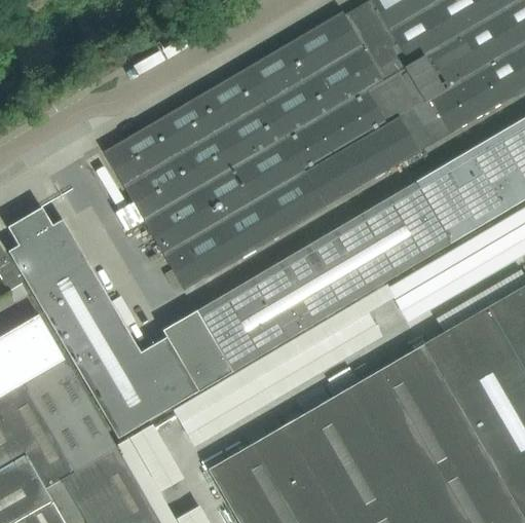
[(343,13),(382,79),(409,64),(371,0),(367,0),(343,13)]
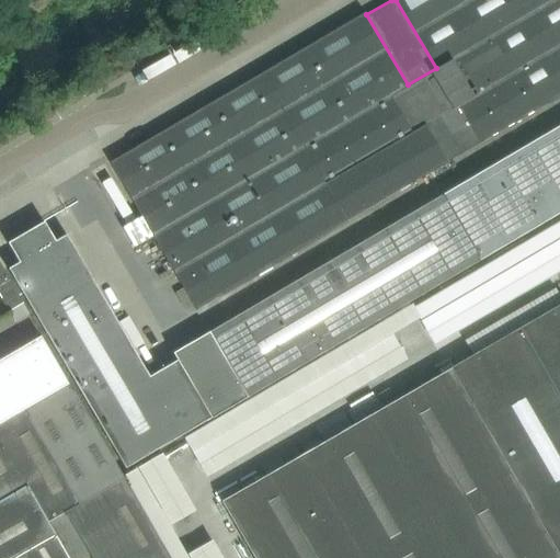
[(436,68),(408,84),(392,94),(395,98),(396,98),(412,125),(423,120),(445,158),(477,139),(479,141),(545,102),(484,0),(396,0),(436,68)]
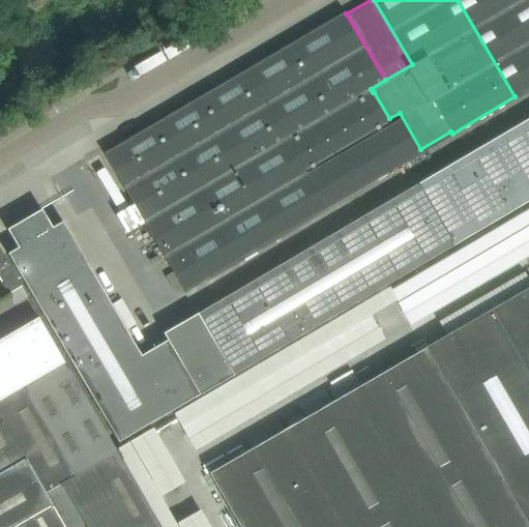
[(458,0),(515,96),(528,88),(528,0),(458,0)]
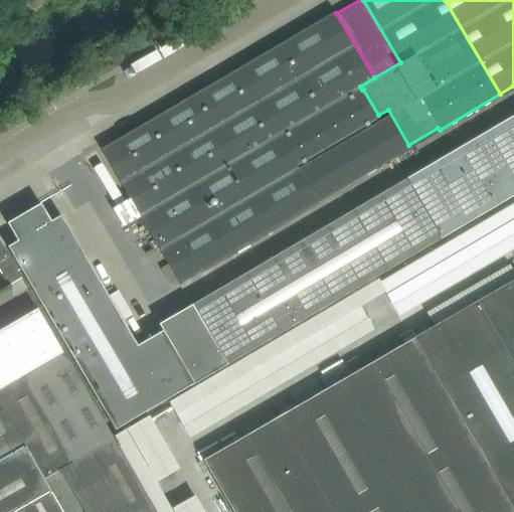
[(374,77),(336,13),(334,9),(276,44),(316,112),(360,87),(374,77)]
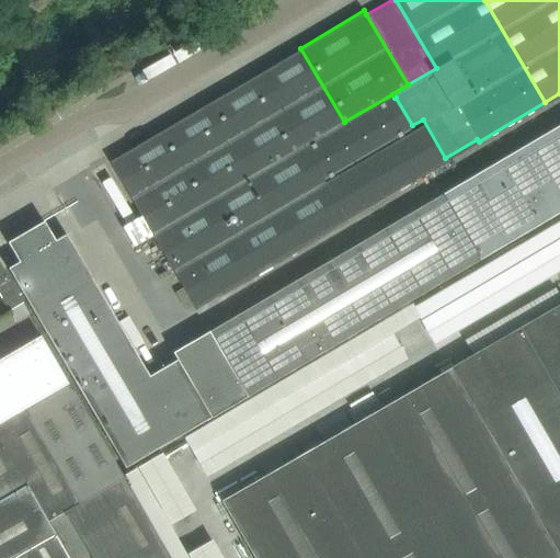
[(344,122),(300,48),(237,86),(280,159),(344,122)]
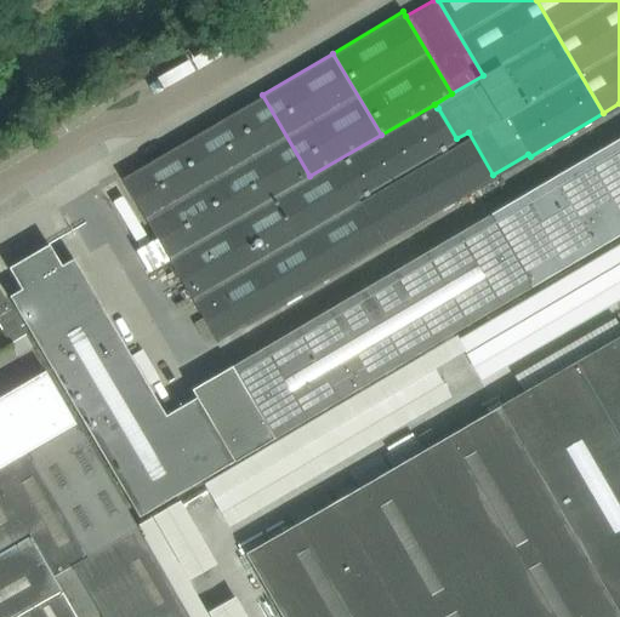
[(310,176),(262,95),(120,177),(169,258),(310,176)]
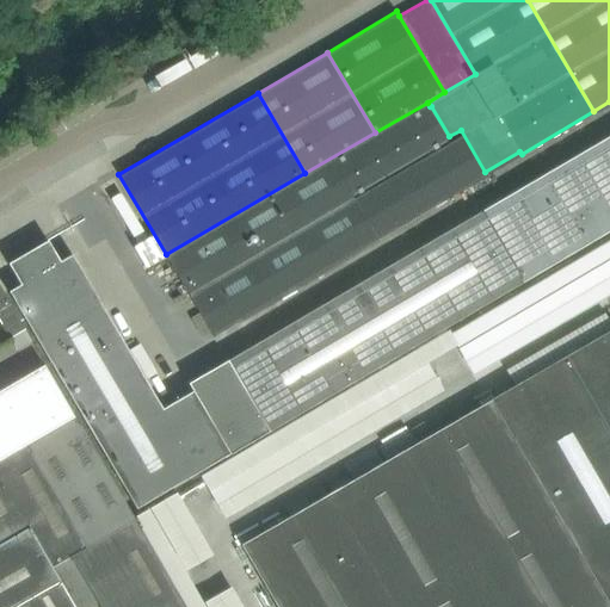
[(305,173),(352,253),(487,174),(485,172),(461,130),(449,136),(431,106),(430,106),(427,103),(375,132),(305,173)]
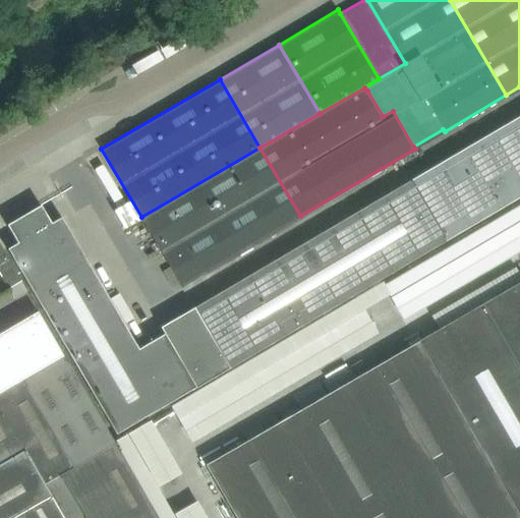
[(410,179),(410,180),(446,239),(510,202),(512,199),(519,194),(519,114),(410,179)]
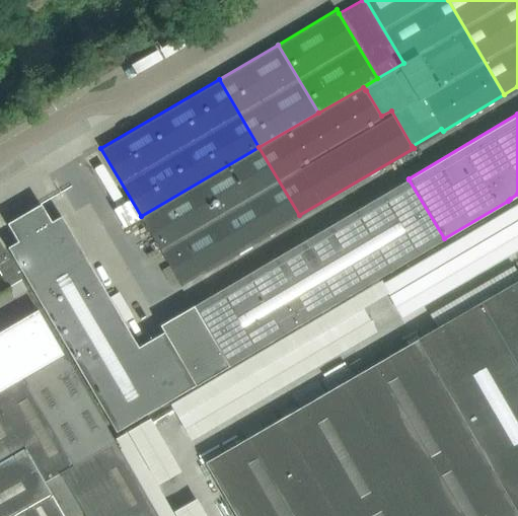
[(141,216),(180,285),(299,215),(259,147),(141,216)]
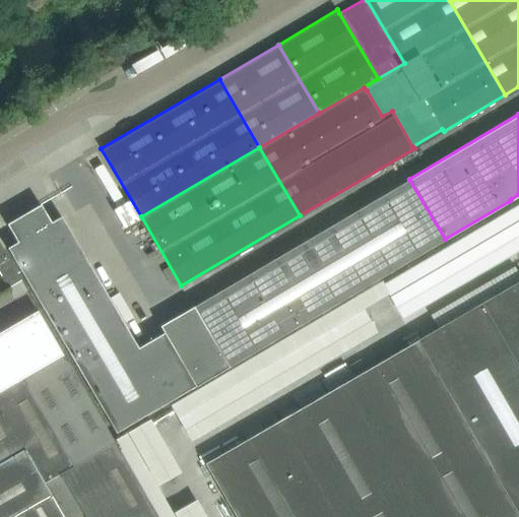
[(230,367),(388,272),(445,239),(409,180),(409,179),(194,307),(229,366),(230,367)]
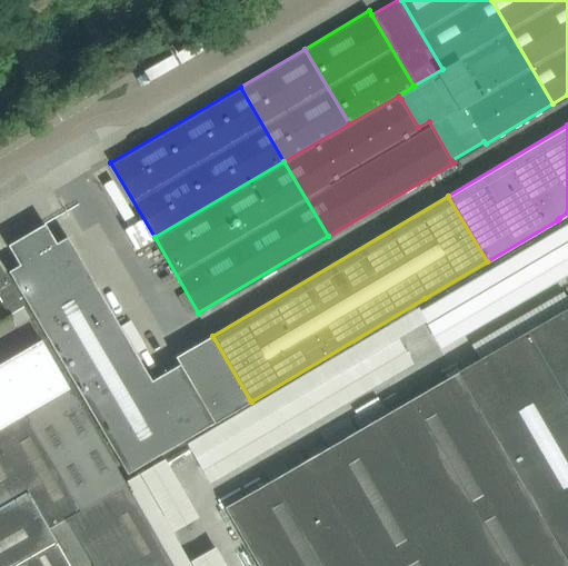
[(8,270),(127,474),(250,400),(212,336),(176,357),(180,364),(151,380),(67,237),(56,242),(45,224),(7,245),(19,265),(8,270)]
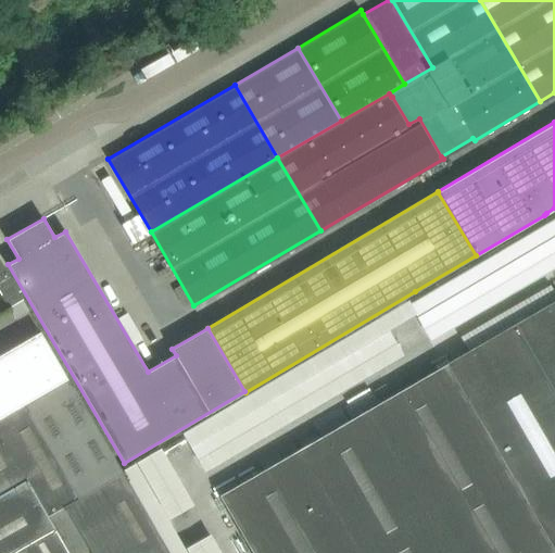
[(22,299),(0,260),(0,293),(8,308),(22,299)]
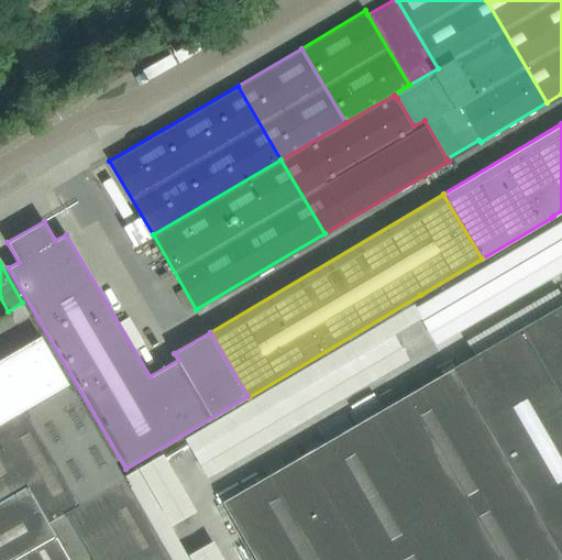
[(561,304),(521,328),(561,396),(561,304)]
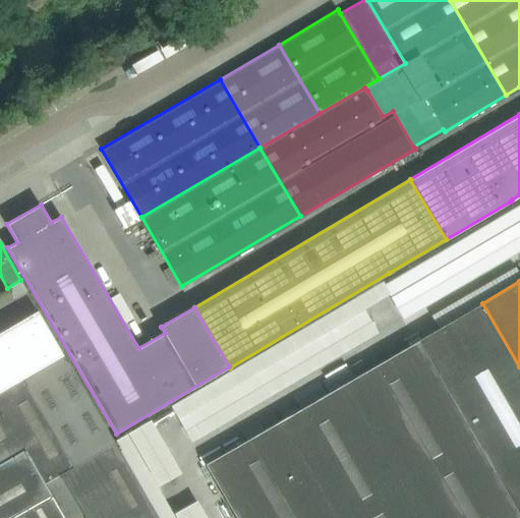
[(519,517),(519,366),(482,303),(420,340),(394,355),(205,464),(235,517),(519,517)]
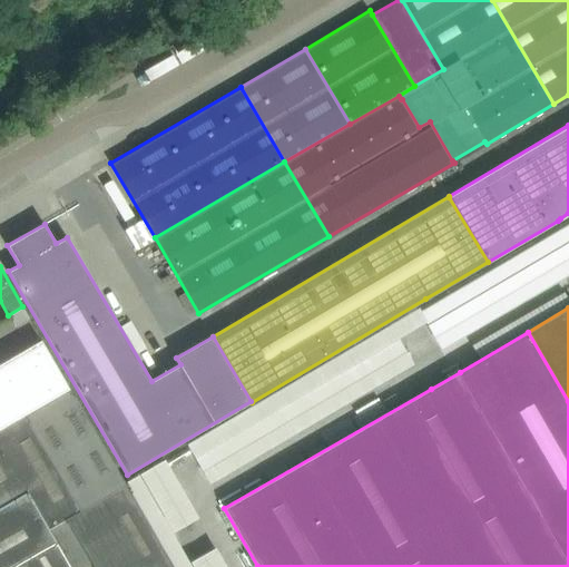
[(40,340),(0,362),(0,427),(25,413),(68,387),(40,340)]
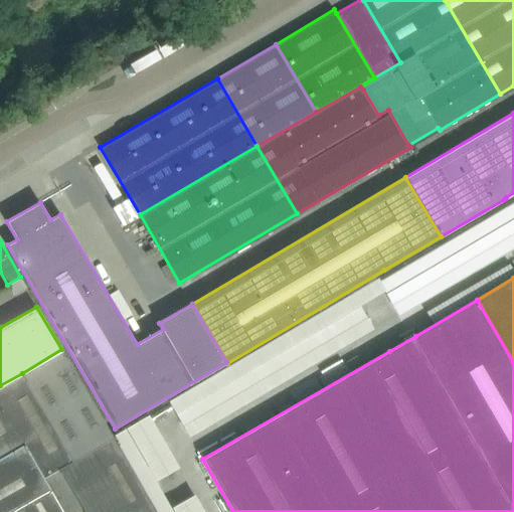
[(22,373),(71,460),(113,436),(62,349),(61,349),(22,373)]
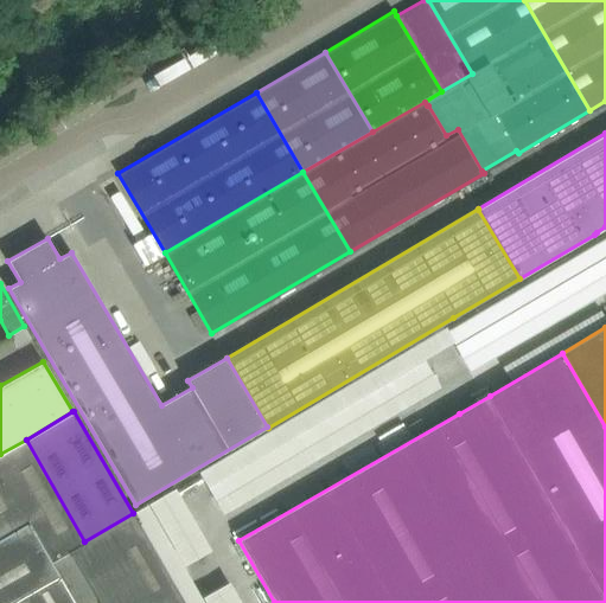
[(0,520),(8,533),(30,520),(51,560),(69,551),(84,541),(26,440),(0,454),(0,520)]
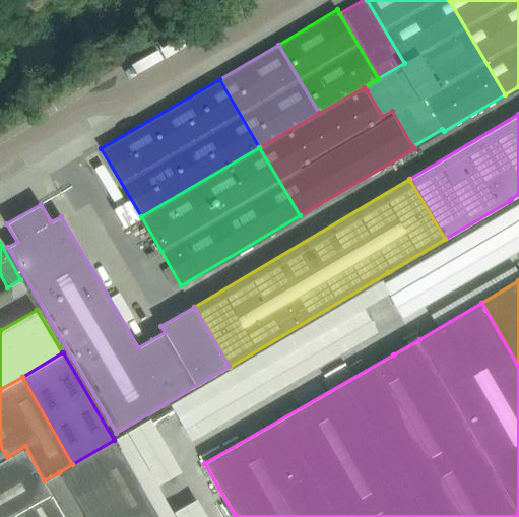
[(157,516),(114,440),(72,464),(59,472),(82,513),(84,516),(157,516)]
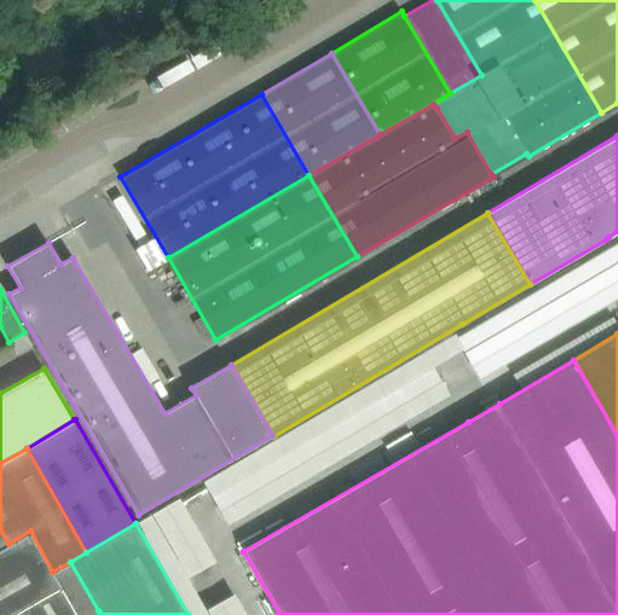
[(30,531),(9,544),(0,549),(0,614),(76,614),(52,572),(30,531)]
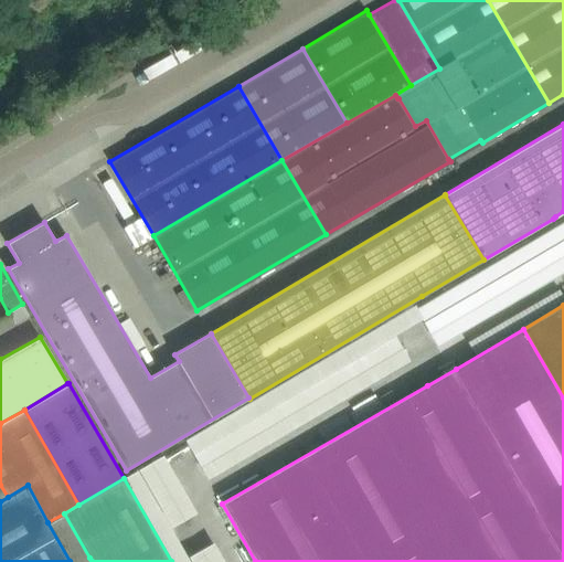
[(64,513),(48,522),(70,561),(80,561),(89,558),(64,513)]
